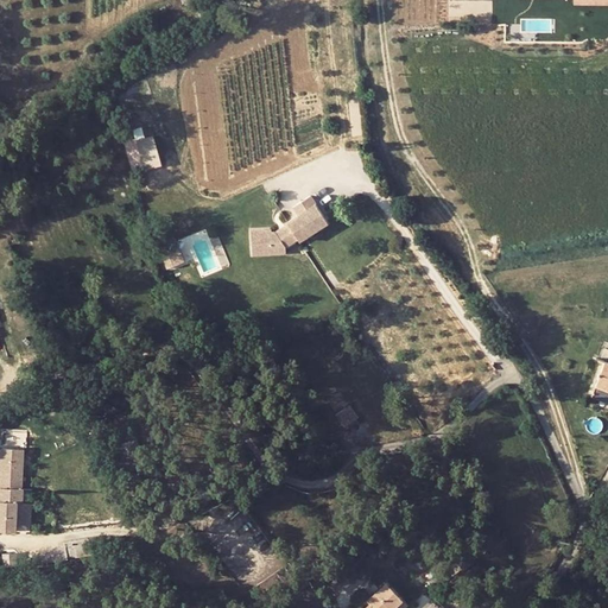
[(135,141),(145,172),(163,168),(153,137),(135,141)]
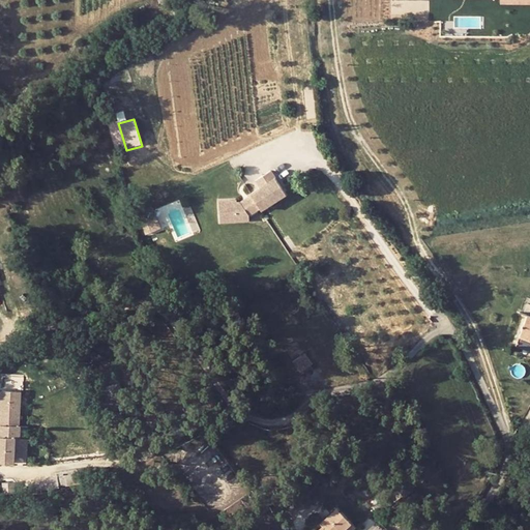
[(237,200),(218,201),(221,222),(249,219),(249,215),(245,208),(256,201),(260,207),(261,210),(286,193),(270,171),(256,180),(260,188),(240,202),(237,202),(237,200)]
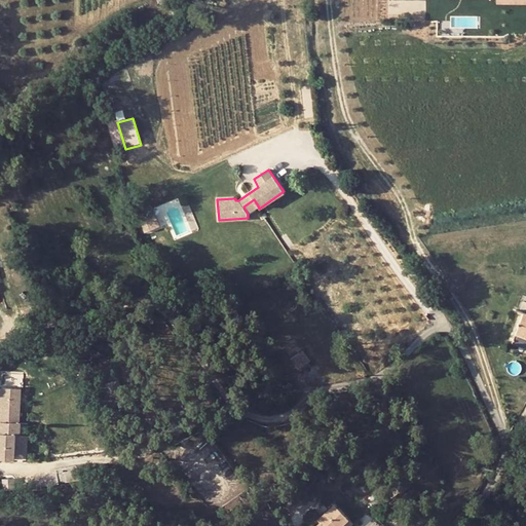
[(243,207),(248,214),(258,205),(254,199),(243,207)]
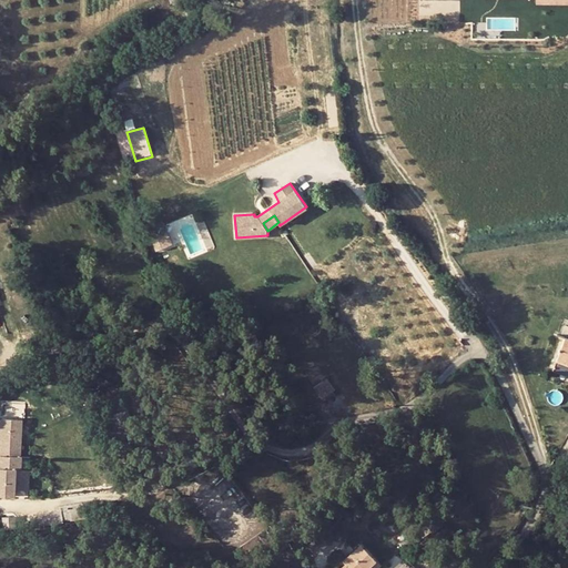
[(149,235),(150,237),(160,234),(163,241),(170,237),(165,227),(149,235)]
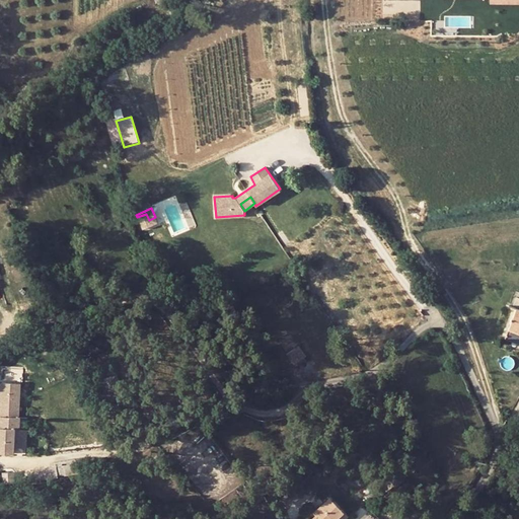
[(146,214),(137,217),(143,229),(157,223),(155,217),(149,220),(146,214)]
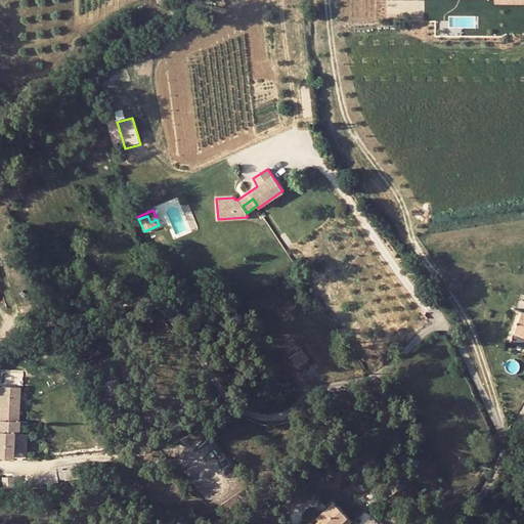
[(523,332),(516,329),(512,338),(523,343),(523,332)]
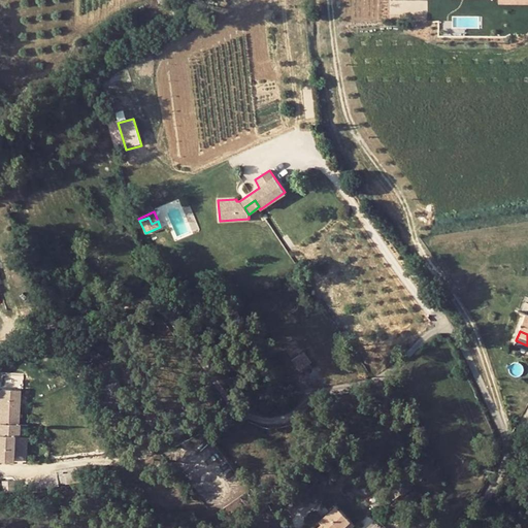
[(300,356),(307,365),(311,362),(304,353),(300,356)]
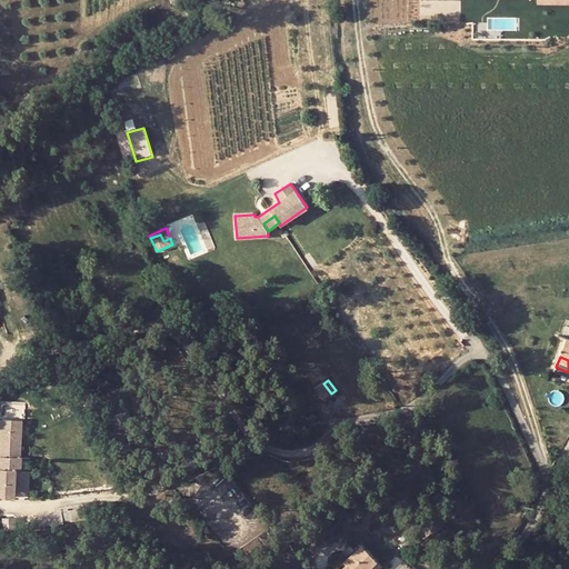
[(318,403),(331,393),(323,383),(310,391),(318,403)]
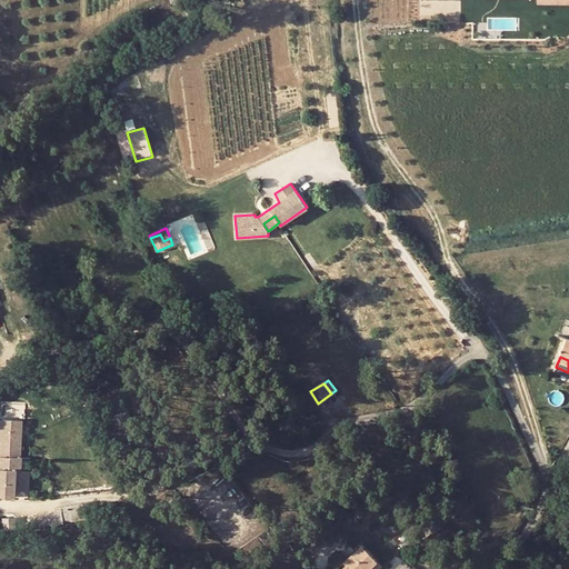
[(2,418),(0,456),(21,457),(22,420),(2,418)]
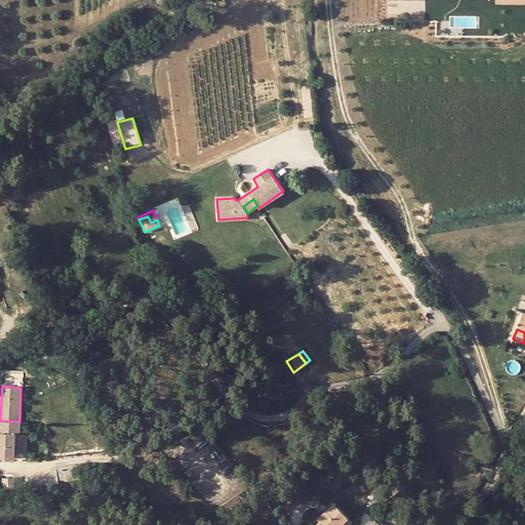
[(0,420),(0,422),(0,457),(14,458),(15,433),(22,434),(22,421),(19,421),(0,420)]
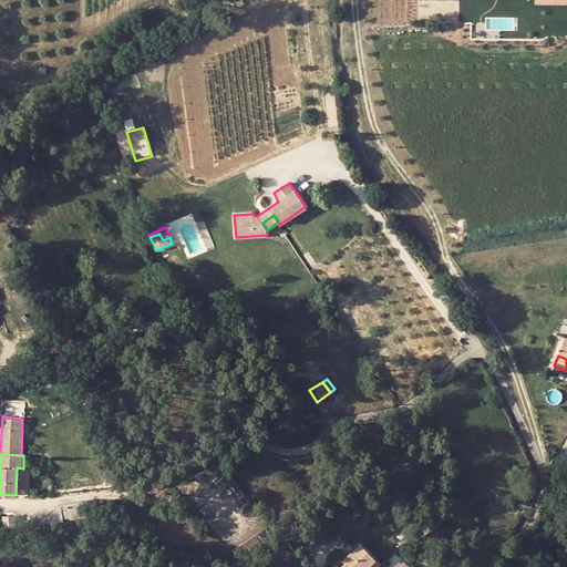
[(33,455),(23,455),(23,468),(33,468),(33,455)]
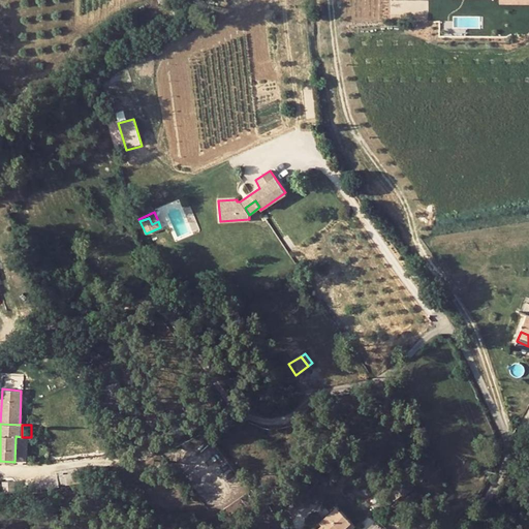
[(57,488),(56,477),(36,479),(37,490),(57,488)]
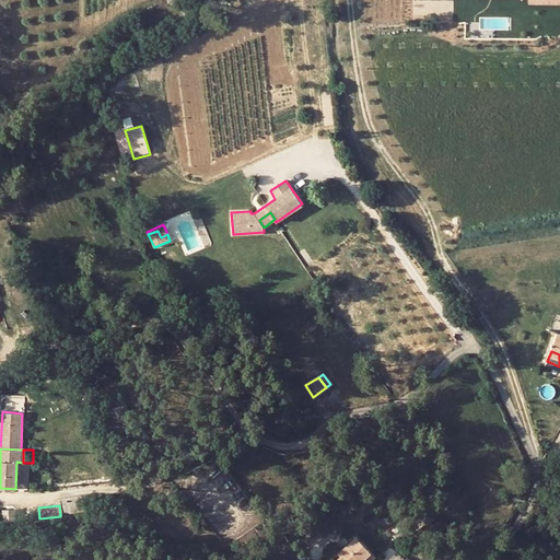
[(420,514),(429,524),(436,516),(428,508),(420,514)]
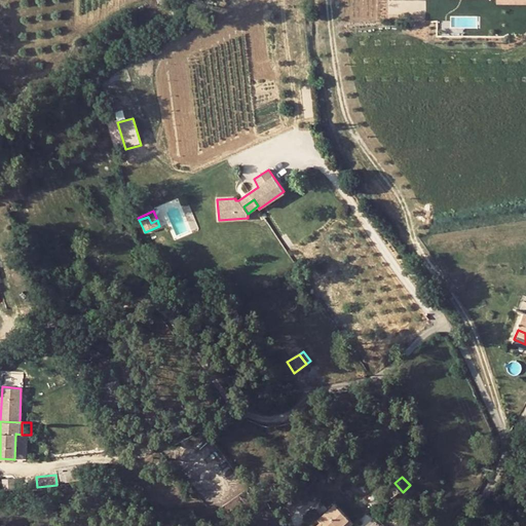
[(340,525),(348,519),(334,502),(317,517),(320,521),(312,525),(340,525)]
